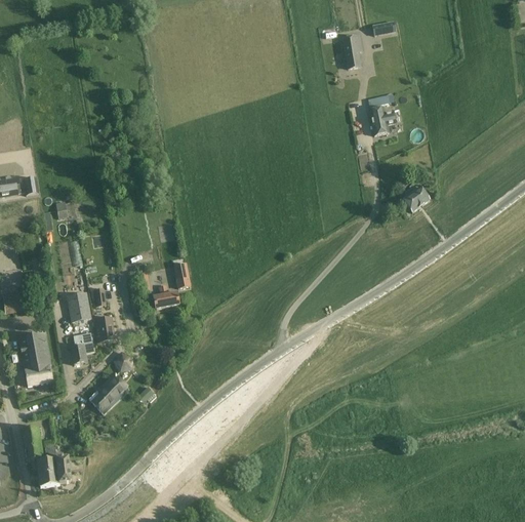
[(396,32),(394,21),(372,25),(373,36),(396,32)]
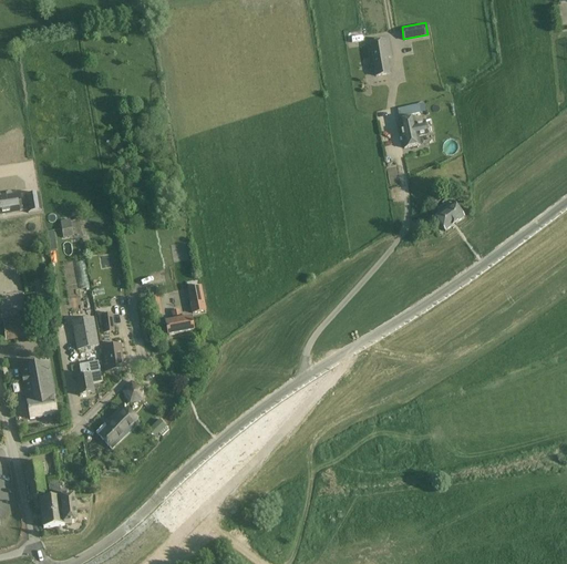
[(391,54),(389,38),(370,40),(375,74),(390,71),(387,55),(391,54)]
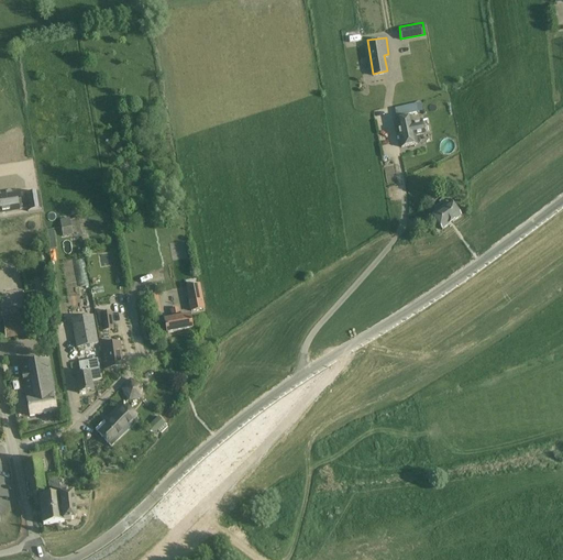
[(396,114),(416,110),(415,102),(395,106),(396,114)]
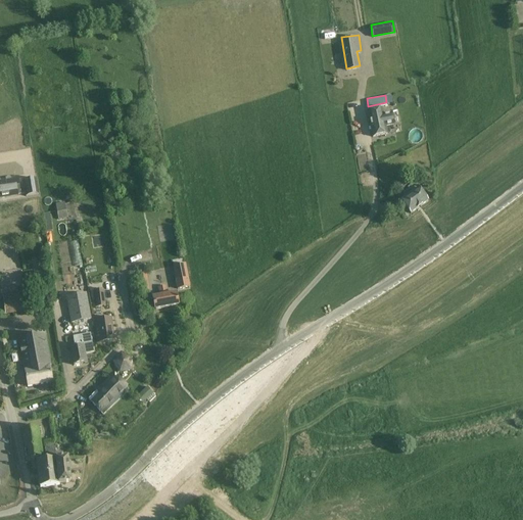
[(381,106),(373,108),(374,115),(369,116),(373,135),(387,132),(385,124),(393,123),(391,111),(383,113),(381,106)]
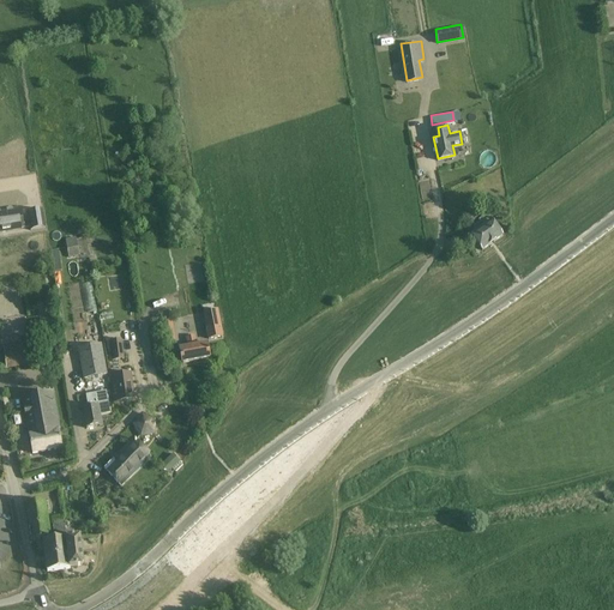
[(0,209),(0,229),(30,225),(30,228),(44,225),(42,207),(28,210),(29,216),(19,217),(17,206),(0,209)]
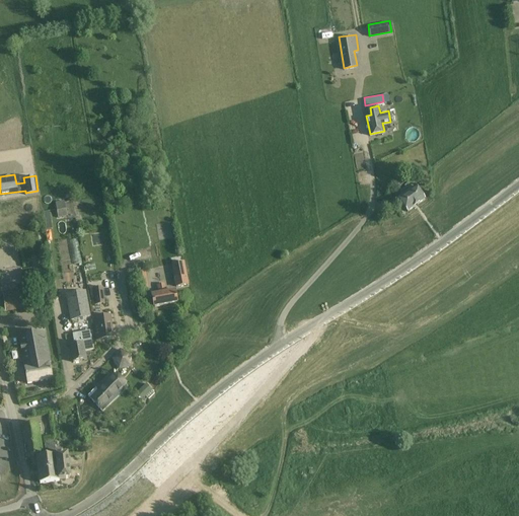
[(409,179),(404,174),(393,181),(397,188),(409,179)]
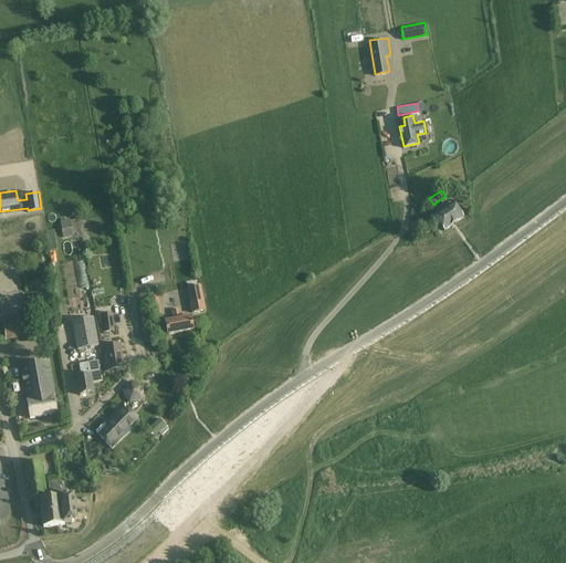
[(442,202),(437,207),(439,211),(435,215),(444,229),(464,215),(453,200),(450,202),(447,197),(442,200),(442,202)]
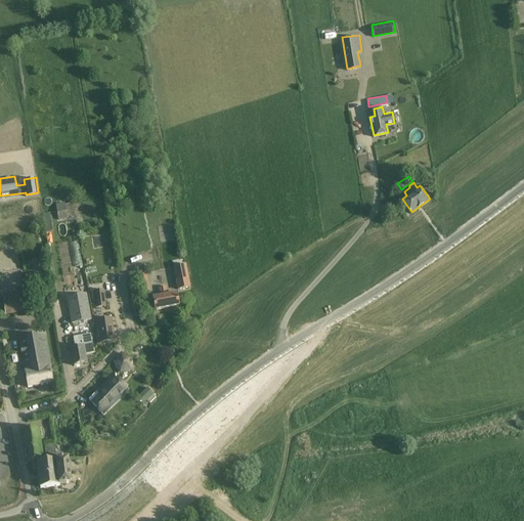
[(55,202),(58,217),(68,216),(66,200),(55,202)]
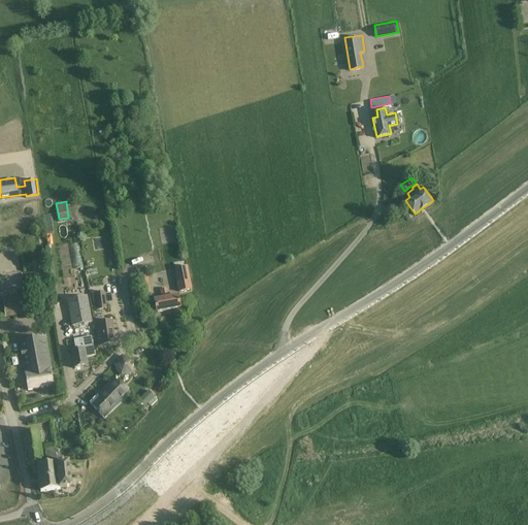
[(81,265),(79,240),(72,241),(74,265),(81,265)]
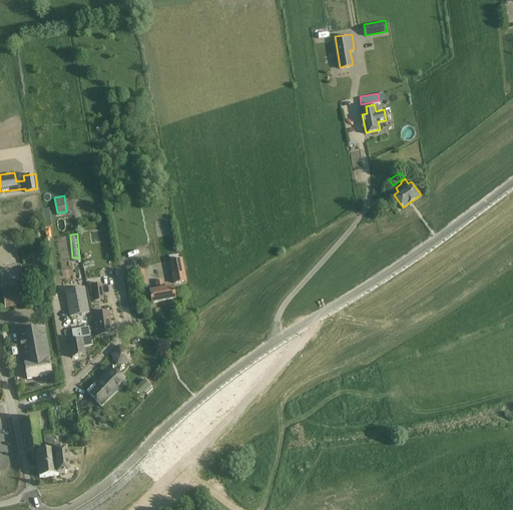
[(174,281),(186,279),(181,257),(170,260),(174,281)]
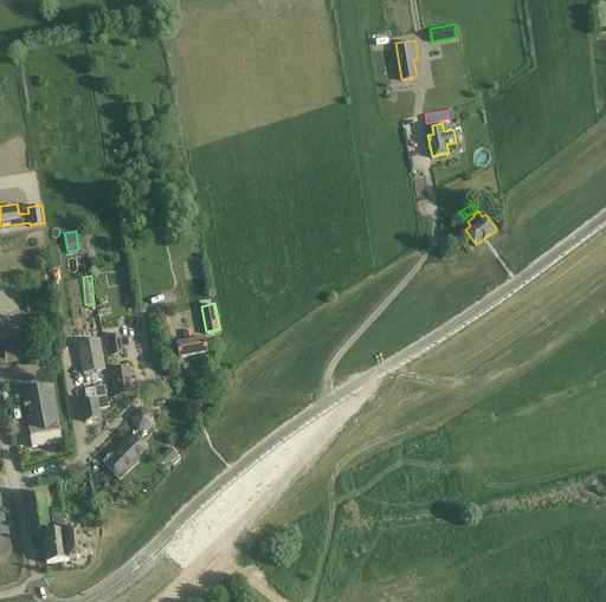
[(171,314),(160,316),(163,336),(174,335),(171,314)]
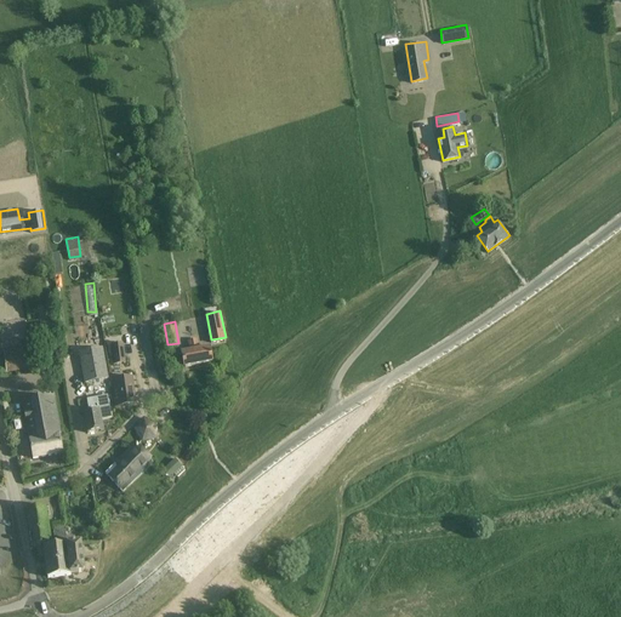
[(188,340),(189,348),(181,349),(184,365),(212,360),(210,344),(199,347),(198,338),(188,340)]
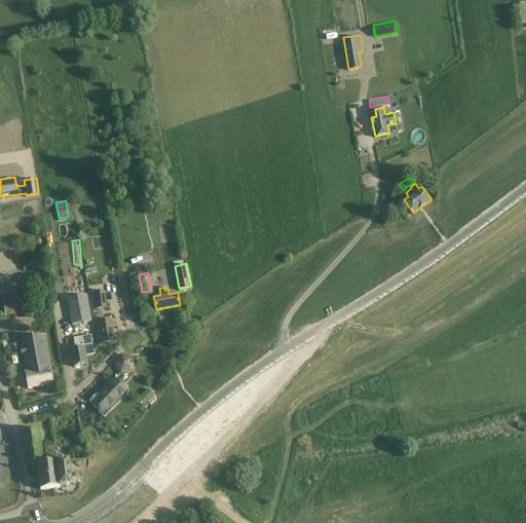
[(92,290),(96,307),(107,305),(104,289),(92,290)]
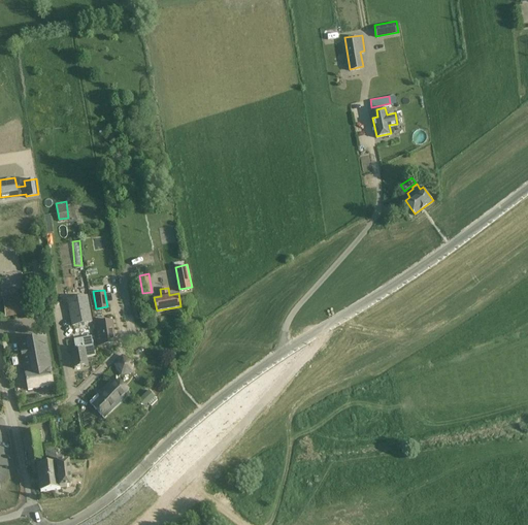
[(64,296),(68,315),(89,310),(85,292),(64,296)]
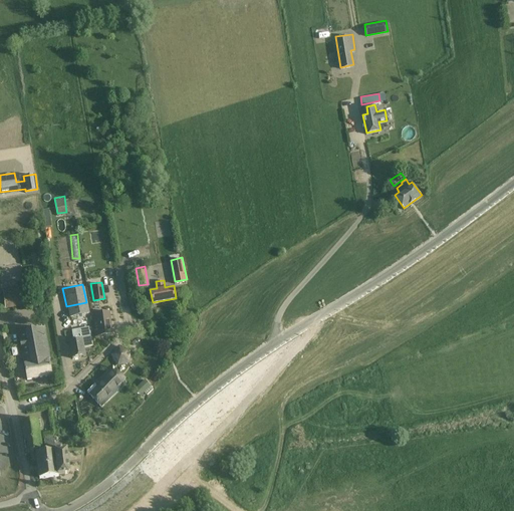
[(24,304),(22,285),(2,288),(5,307),(24,304)]
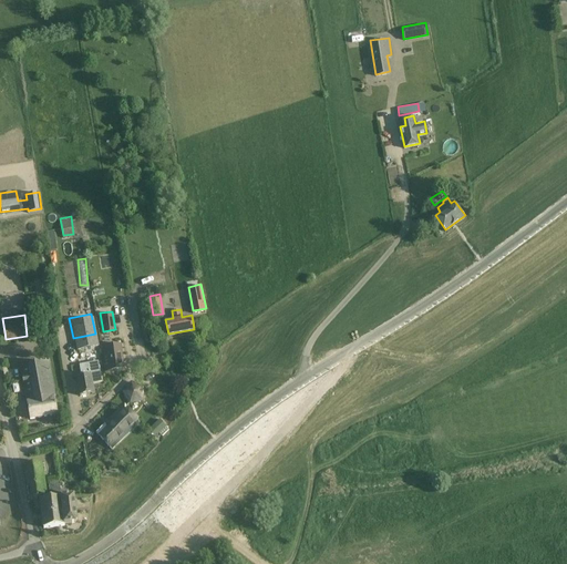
[(121,342),(103,345),(106,369),(124,366),(121,342)]
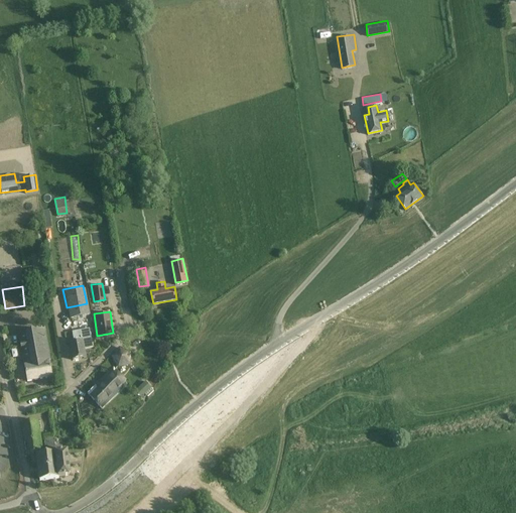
[(72,330),(74,340),(69,341),(73,358),(86,356),(84,347),(93,345),(90,327),(72,330)]
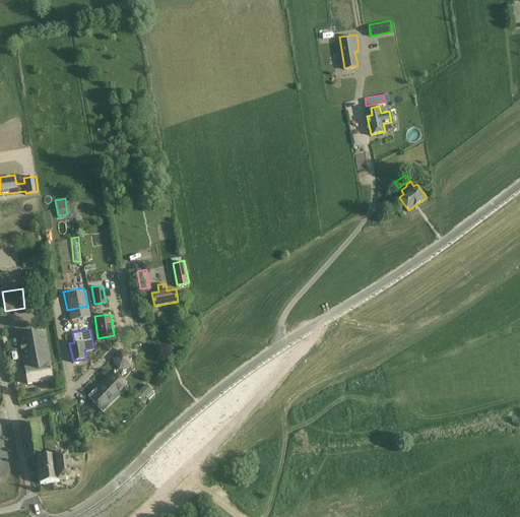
[(50,363),(50,362),(44,330),(19,334),(27,383),(53,378),(50,363)]
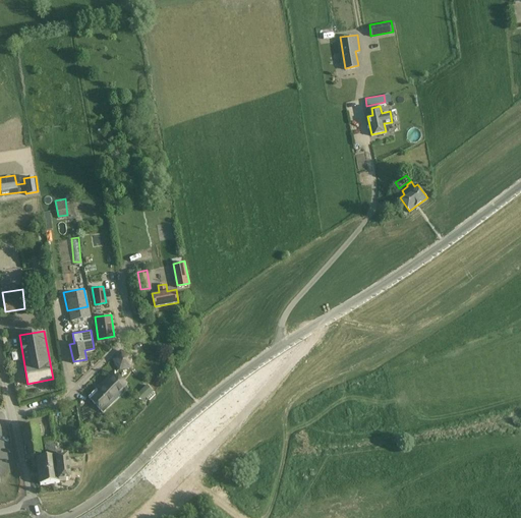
[(131,353),(120,348),(112,358),(119,368),(131,366),(131,354),(131,353)]
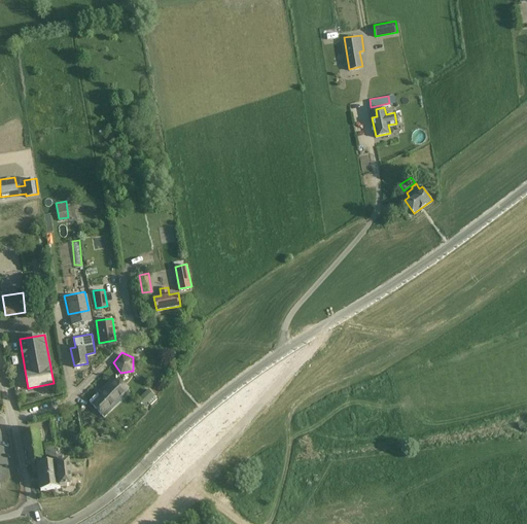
[(104,415),(129,391),(115,376),(112,376),(97,391),(89,399),(104,415)]
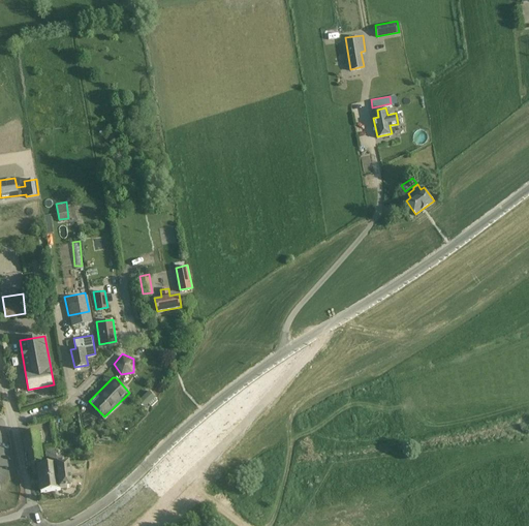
[(43,462),(38,431),(23,433),(27,464),(43,462)]
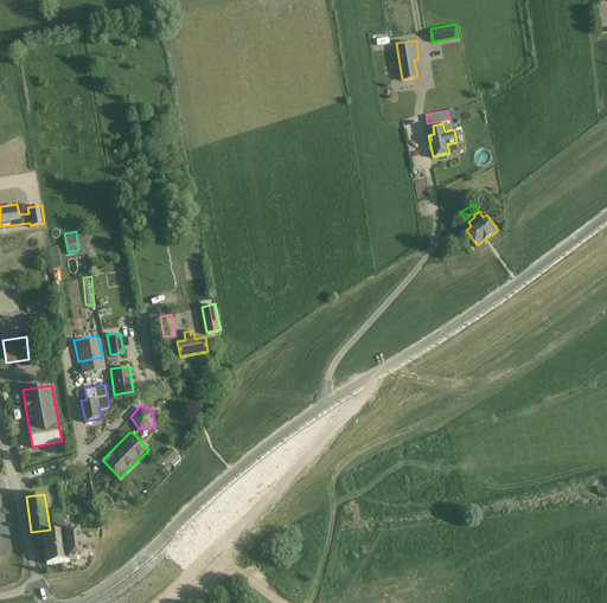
[(82,555),(81,543),(80,528),(74,530),(74,521),(65,523),(64,515),(52,518),(53,532),(43,533),(46,562),(70,559),(69,559),(69,558),(82,556),(82,555)]
